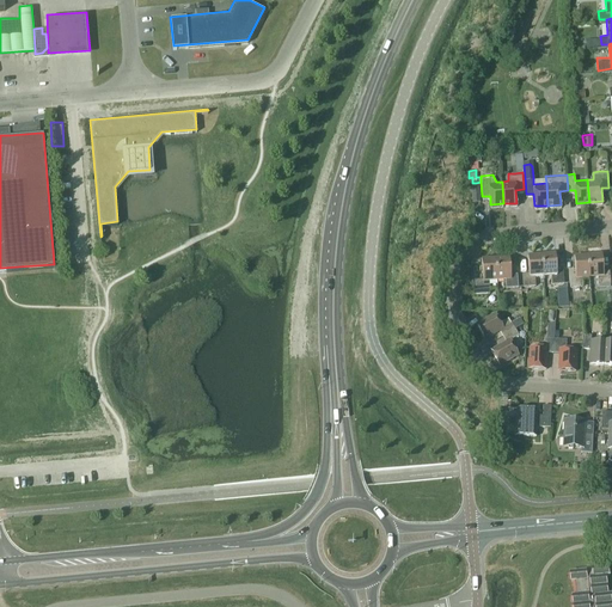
[(481,198),(479,183),(471,184),(472,200),(481,198)]
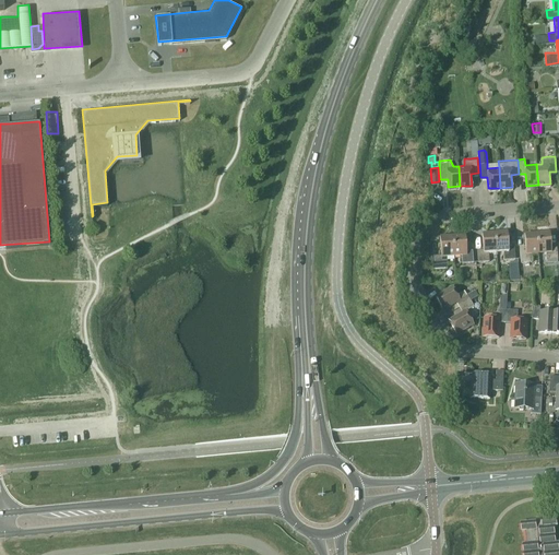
[(503,257),(509,257),(515,256),(514,244),(508,245),(507,228),(495,229),(496,250),(503,249),(503,257)]
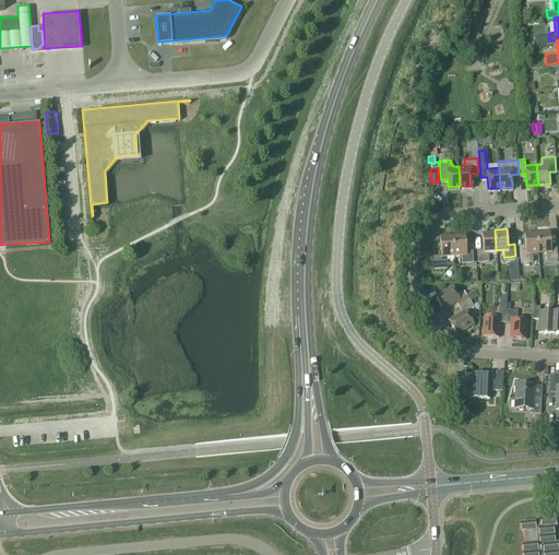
[(488,250),(496,250),(495,229),(482,231),(483,247),(477,247),(478,259),(489,258),(488,250)]
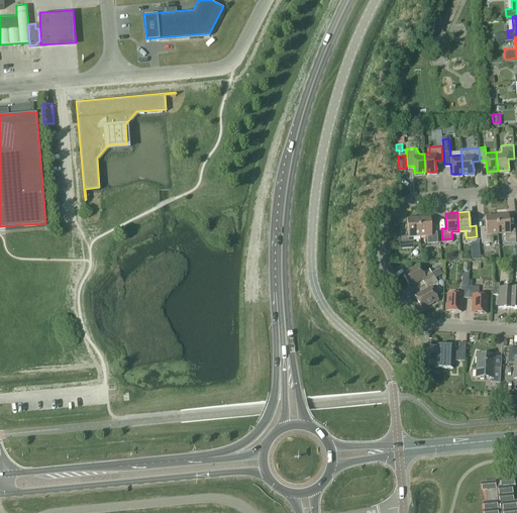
[(497,213),(498,231),(505,231),(505,238),(516,237),(515,226),(509,226),(508,212),(497,213)]
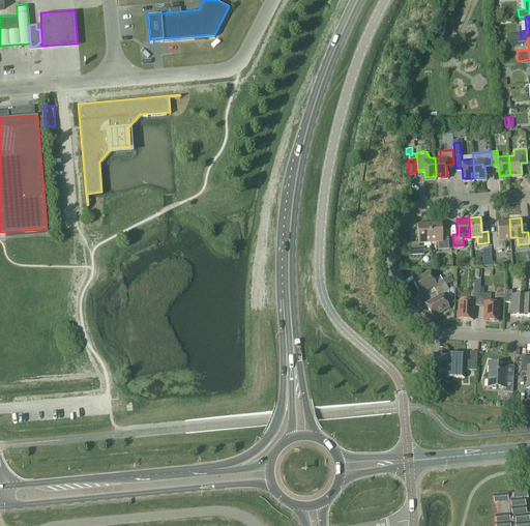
[(503,238),(510,237),(509,218),(497,220),(498,234),(493,235),(494,246),(497,245),(501,245),(504,245),(503,238)]
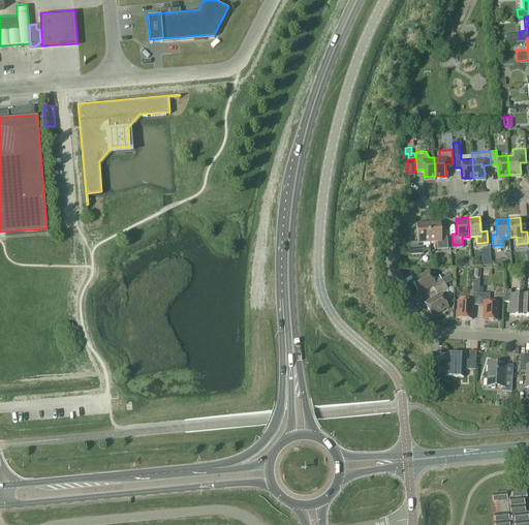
[(428,220),(430,240),(436,239),(437,246),(447,245),(446,234),(441,235),(440,219),(428,220)]
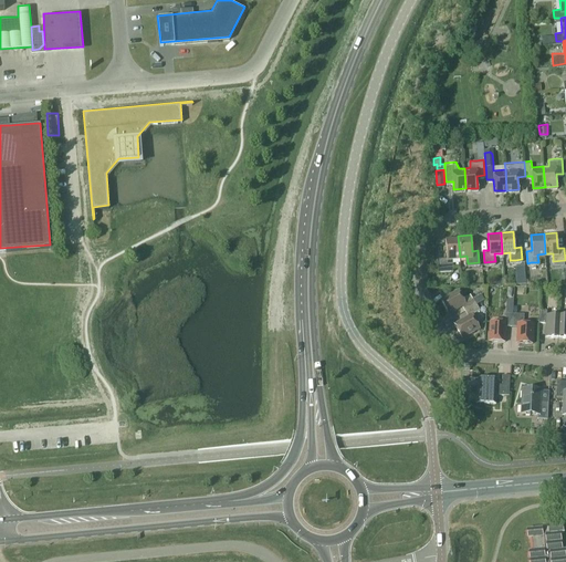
[(452,257),(460,257),(458,236),(444,237),(447,256),(437,256),(438,269),(453,269),(452,257)]
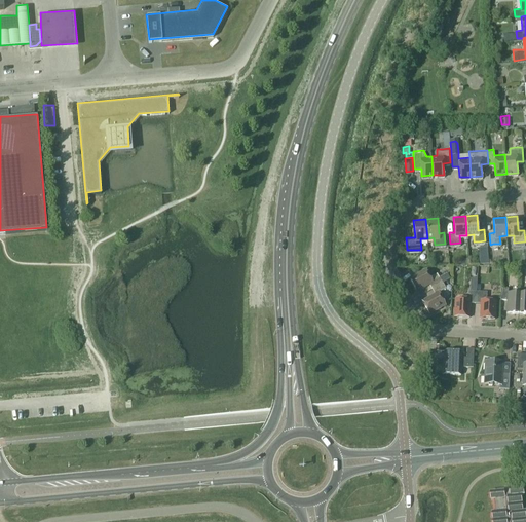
[(480,245),(481,261),(489,260),(489,244),(480,245)]
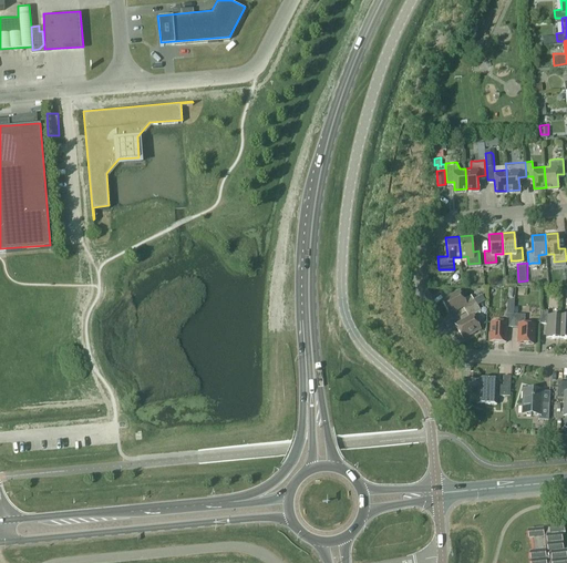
[(462,304),(465,309),(477,303),(474,296),(465,300),(459,288),(441,298),(449,311),(462,304)]
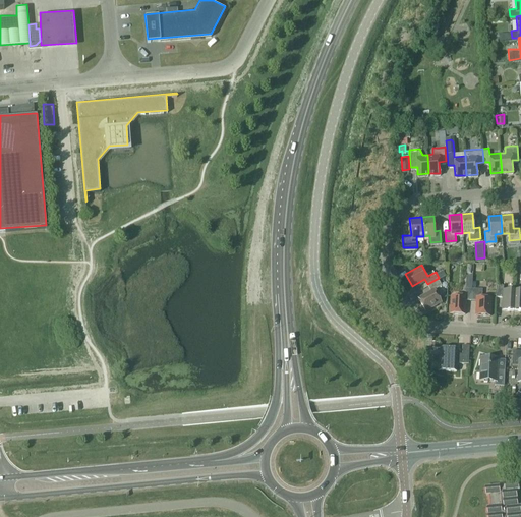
[(443,268),(435,272),(436,272),(439,278),(446,273),(443,268)]
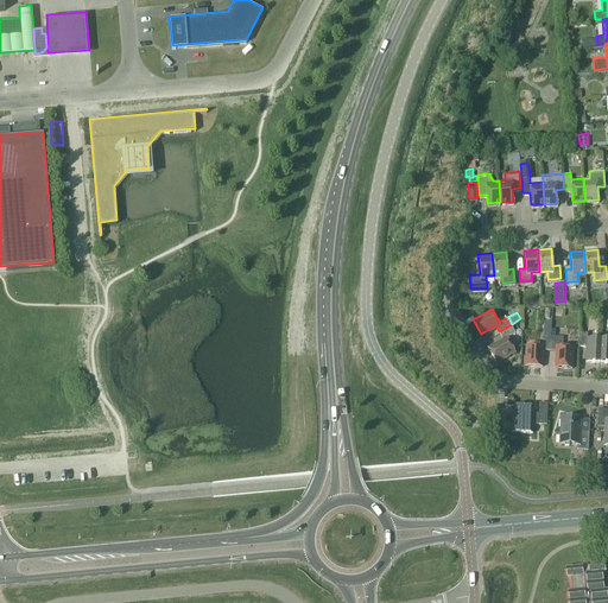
[(512,324),(499,331),(502,336),(488,344),(496,359),(514,349),(506,335),(515,330),(512,324)]
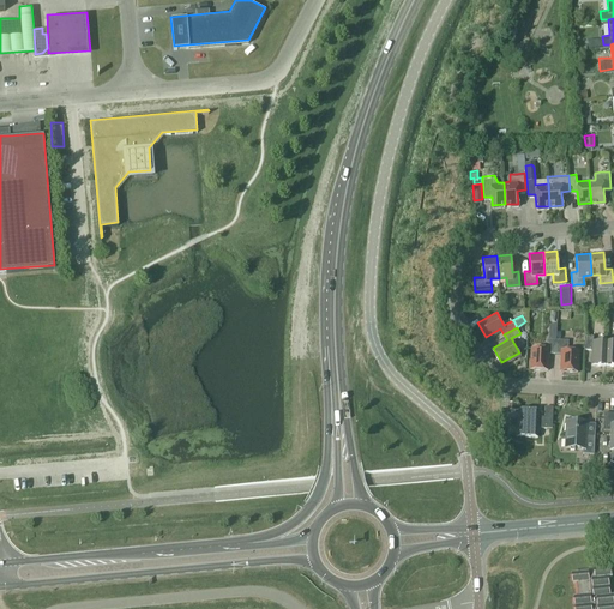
[(605,363),(606,339),(593,339),(593,333),(584,332),(584,347),(591,347),(591,362),(605,363)]
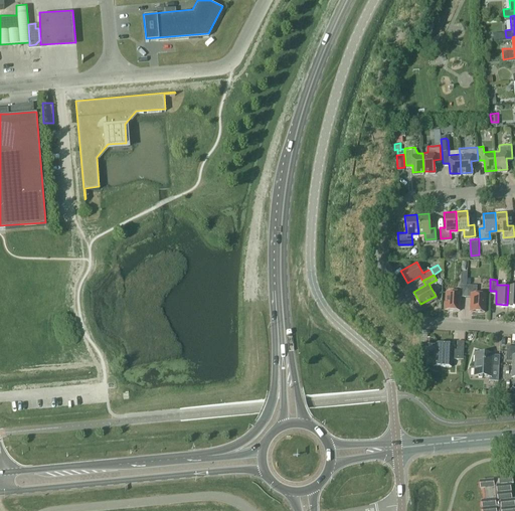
[(465,295),(466,283),(460,282),(460,291),(446,290),(445,307),(459,308),(460,294),(465,295)]
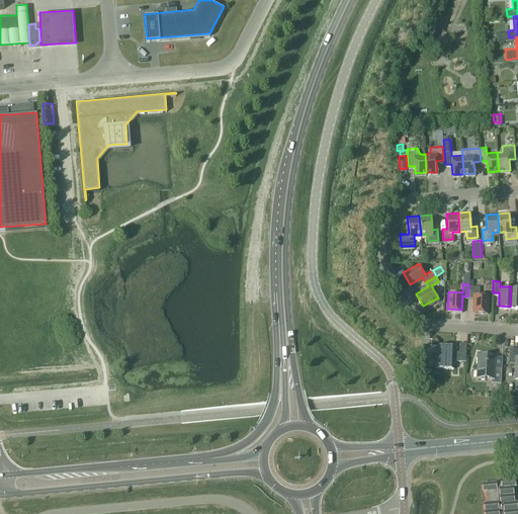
[(480,284),(468,284),(467,296),(473,296),(472,311),(487,312),(488,293),(479,293),(480,284)]
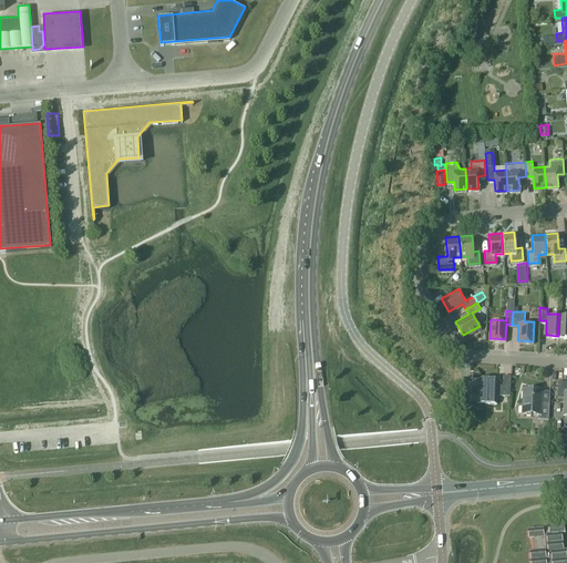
[(509,393),(511,374),(503,372),(503,386),(497,386),(497,377),(478,376),(477,400),(496,401),(497,392),(509,393)]
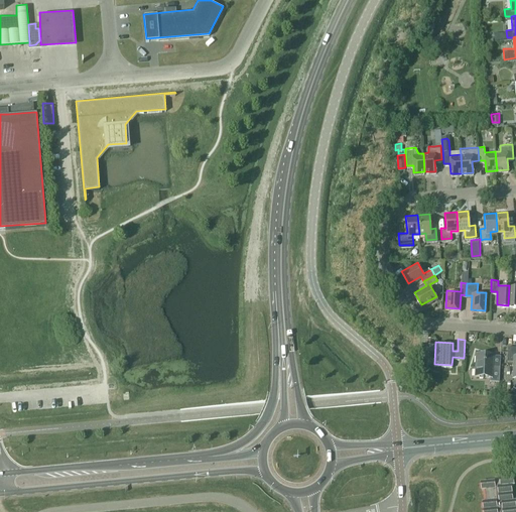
[(515,376),(515,344),(508,344),(507,359),(513,359),(512,376),(515,376)]
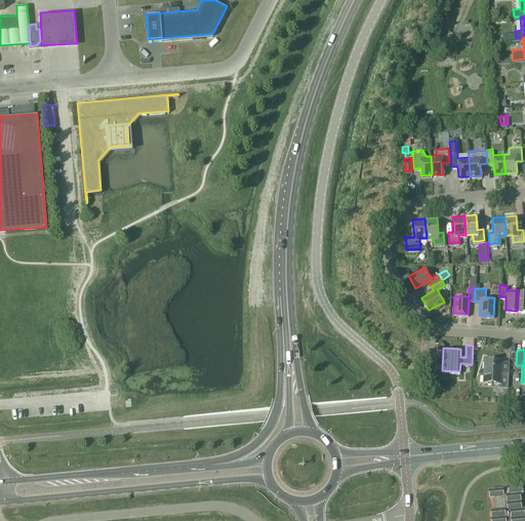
[(508,386),(508,369),(499,369),(500,359),(484,358),(483,381),(498,382),(498,386),(508,386)]
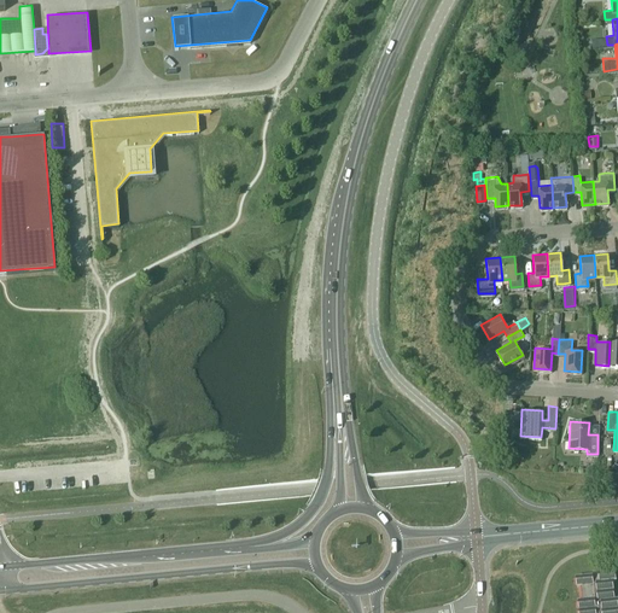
[(617,612),(617,599),(617,595),(614,595),(613,577),(616,577),(614,567),(599,568),(599,572),(593,573),(593,571),(576,573),(577,583),(581,583),(582,596),(578,596),(579,612),(617,612)]
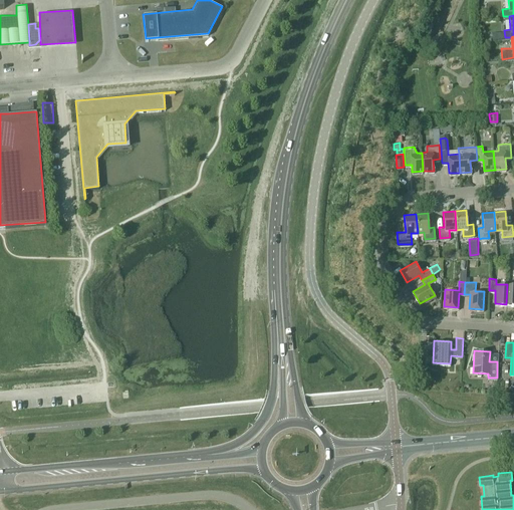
All buildings are outlined.
